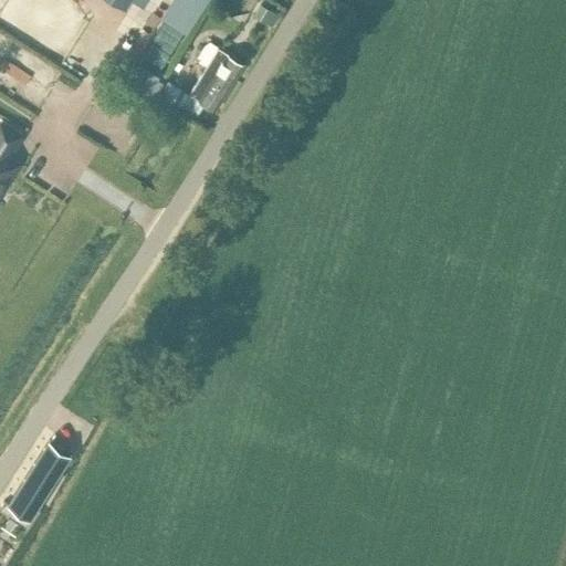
[(170,0),(160,17),(187,34),(208,0),(170,0)]
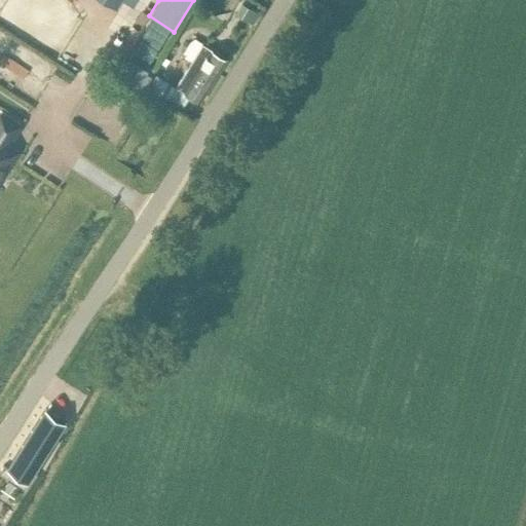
[(242,4),(235,15),(255,26),(261,15),(242,4)]
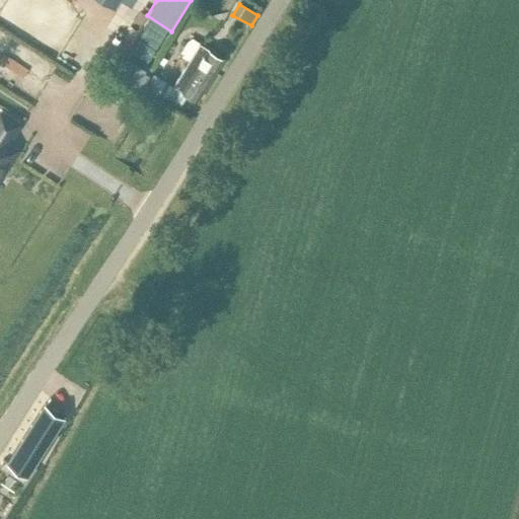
[(182,57),(189,61),(173,85),(198,100),(215,72),(211,70),(219,56),(224,59),(224,58),(207,48),(193,38),(188,42),(181,52),(182,57)]
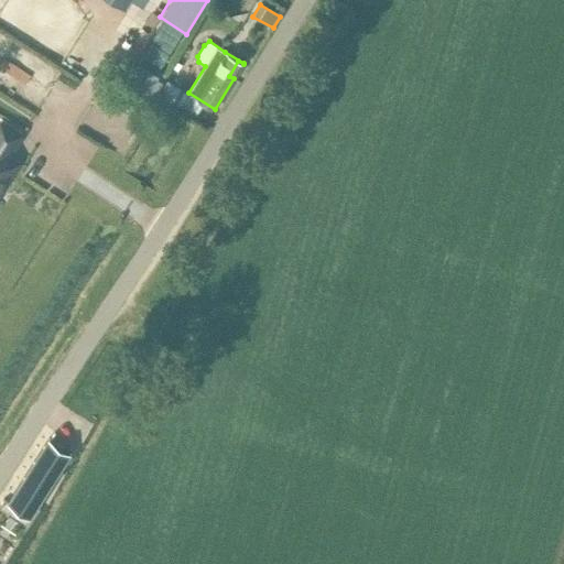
[(158,97),(160,98),(167,102),(176,89),(165,83),(170,77),(161,72),(149,90),(158,97)]
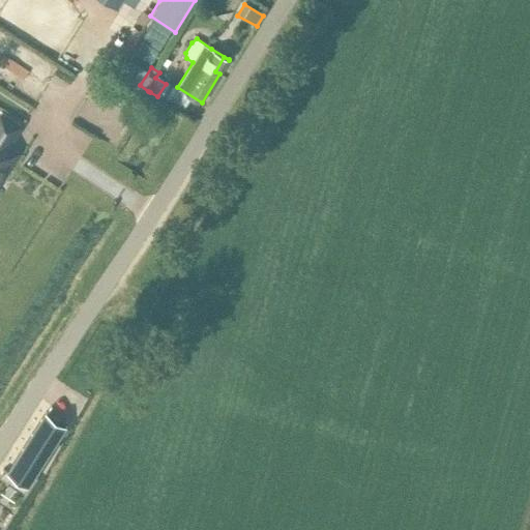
[(150,94),(116,72),(104,91),(139,112),(150,94)]
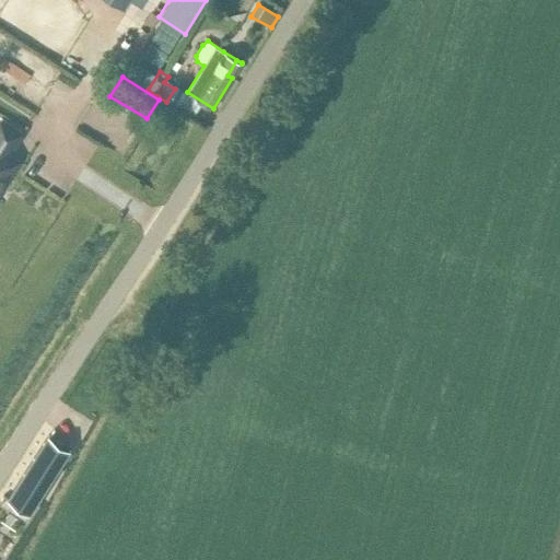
[(0,189),(14,167),(3,161),(19,136),(1,124),(0,126),(0,189)]
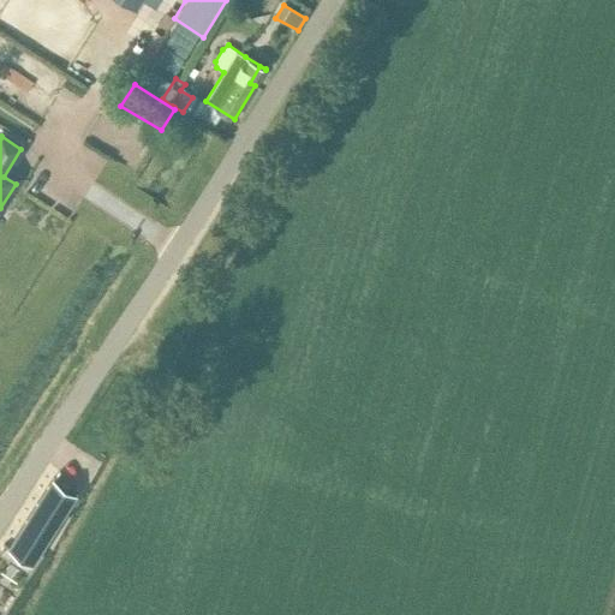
[(57,472),(4,554),(34,573),(87,490),(57,472)]
